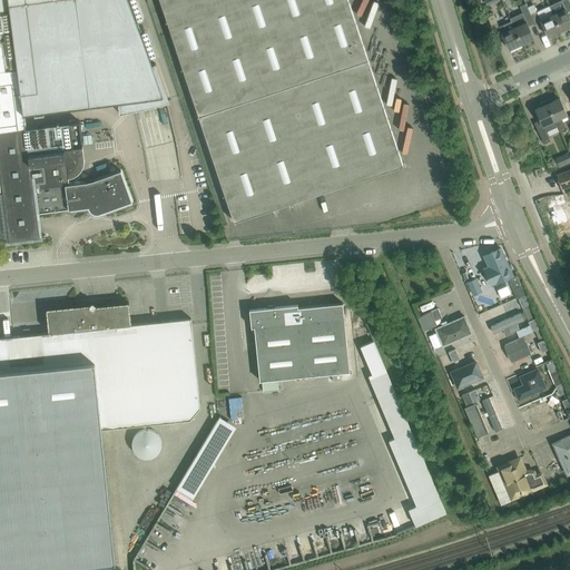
[(128,0),(0,0),(0,241),(46,236),(46,235),(39,235),(37,214),(98,205),(101,213),(131,202),(120,170),(94,180),(86,182),(69,184),(68,178),(69,178),(71,177),(72,177),(74,176),(76,176),(77,175),(79,173),(80,170),(81,169),(82,168),(82,167),(84,166),(84,164),(84,163),(84,161),(84,160),(84,159),(84,157),(79,157),(78,147),(82,146),(79,121),(33,127),(26,128),(23,114),(118,101),(119,114),(169,101),(155,64),(151,65),(128,0)]
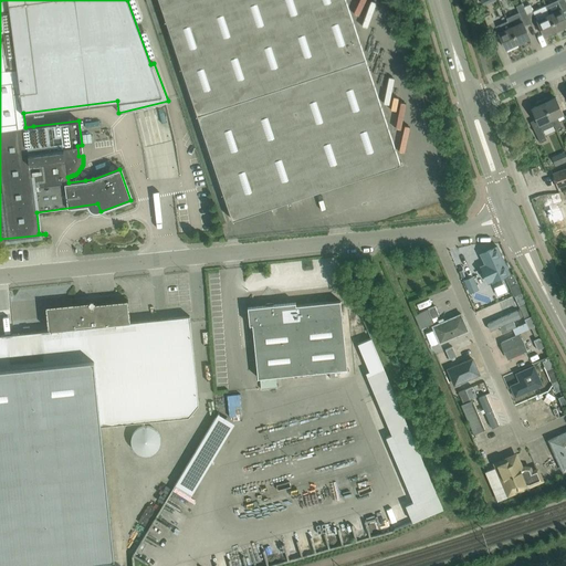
[(158,0),(232,220),(400,164),(345,0),(158,0)]
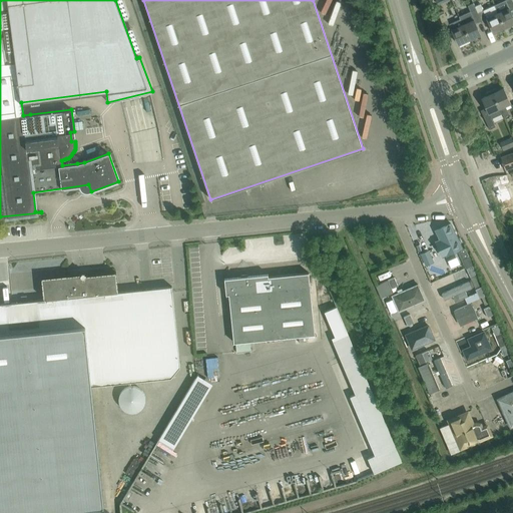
[(356,0),(349,0),(348,0),(349,19),(357,19),(356,0)]
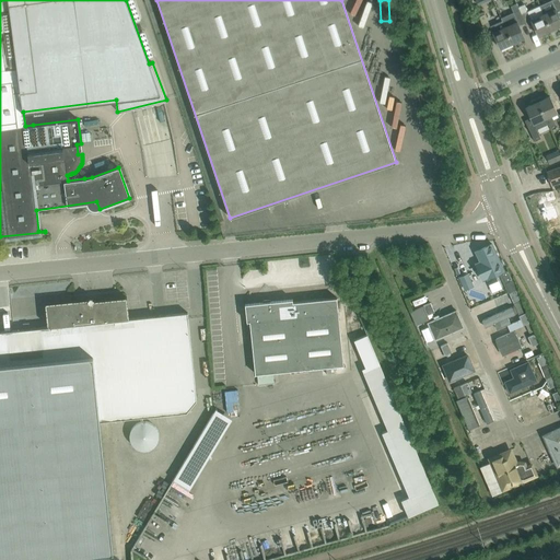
[(559,19),(557,13),(559,11),(559,4),(558,0),(552,0),(551,0),(556,9),(544,14),(550,31),(551,33),(557,30),(556,27),(559,25),(559,19)]
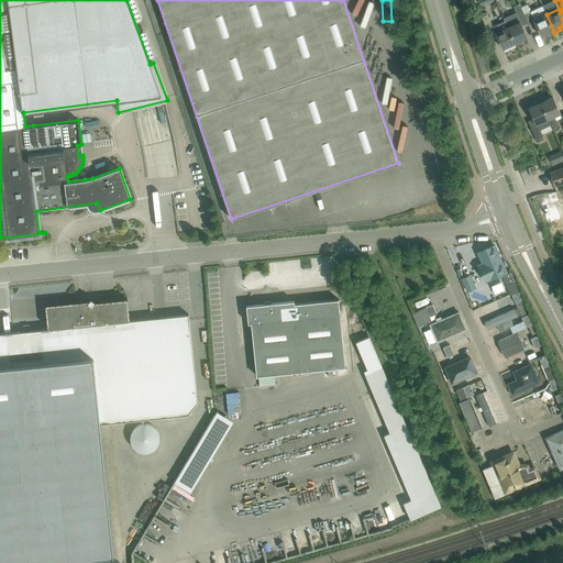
[(521,25),(528,23),(520,8),(519,3),(512,7),(519,21),(507,26),(515,43),(516,45),(521,43),(520,41),(527,37),(521,25)]
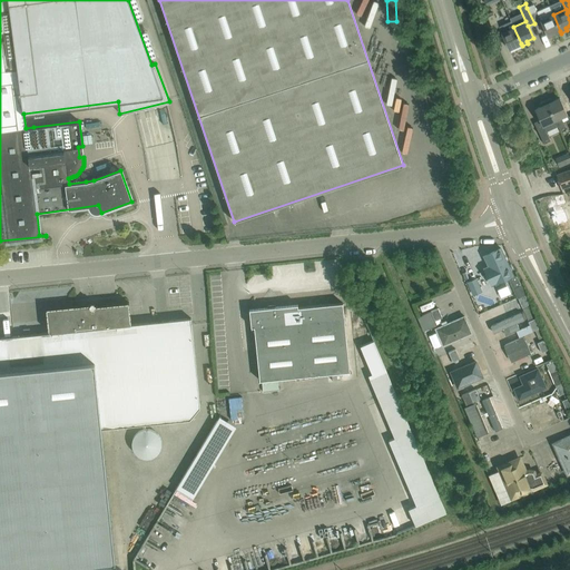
[(560,31),(553,15),(549,6),(536,11),(533,5),(527,8),(534,23),(536,28),(542,25),(548,37),(560,31)]
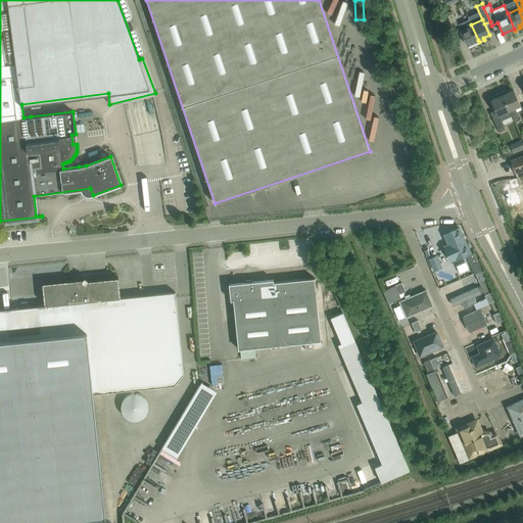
[(478,40),(471,25),(469,19),(458,25),(452,13),(446,15),(457,37),(462,35),(463,38),(464,38),(467,45),(478,40)]
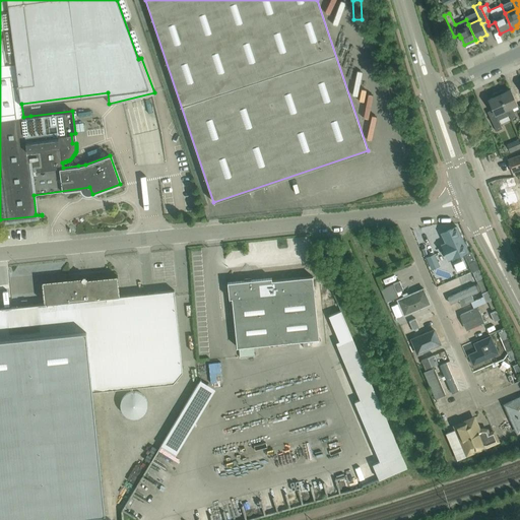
[(353,23),(355,31),(367,28),(365,20),(353,23)]
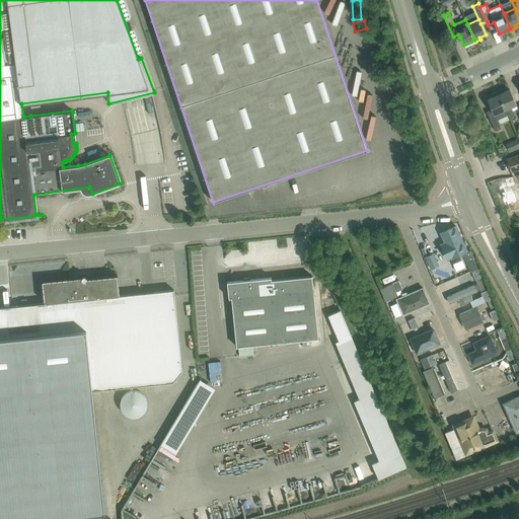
[(378,99),(389,97),(387,83),(375,85),(378,99)]
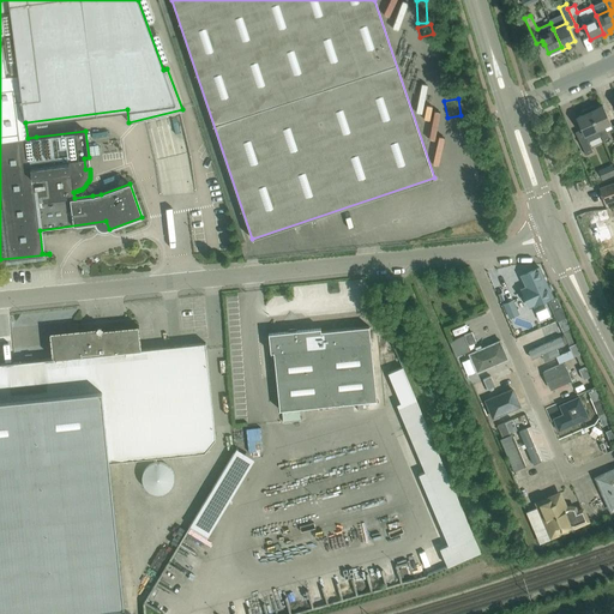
[(594,106),(588,108),(597,130),(602,139),(608,137),(603,127),(611,124),(602,106),(595,108),(594,106)]
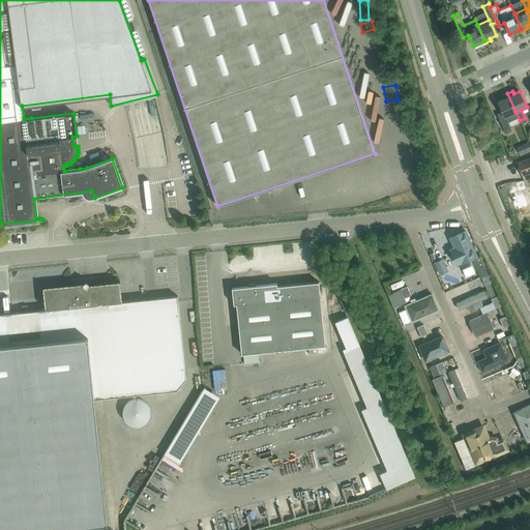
[(516,112),(507,93),(502,96),(503,98),(497,101),(502,111),(496,114),(505,134),(511,130),(505,119),(504,117),(510,114),(512,120),(518,117),(520,120),(516,112)]
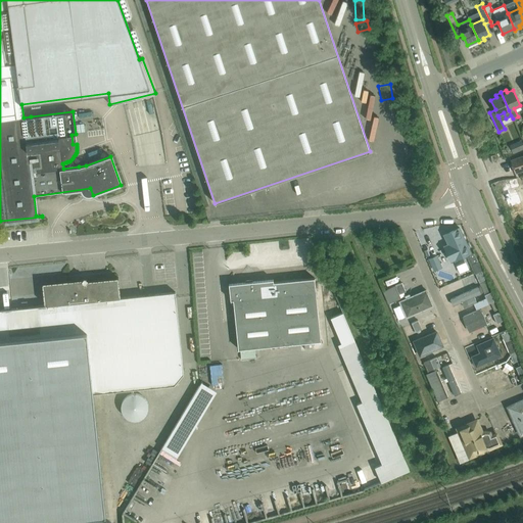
[(396,148),(410,144),(408,135),(393,139),(396,148)]
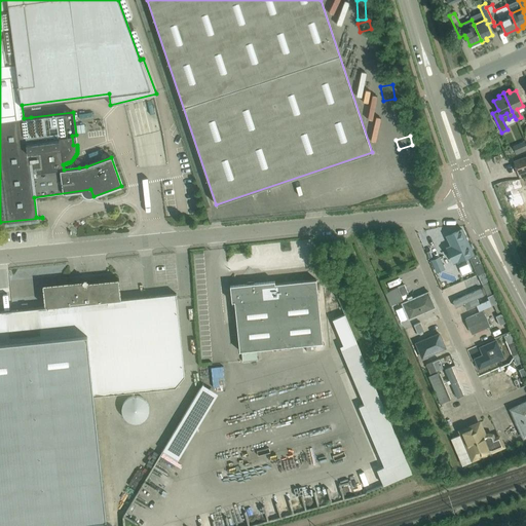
[(525,171),(525,156),(513,161),(518,174),(525,171)]
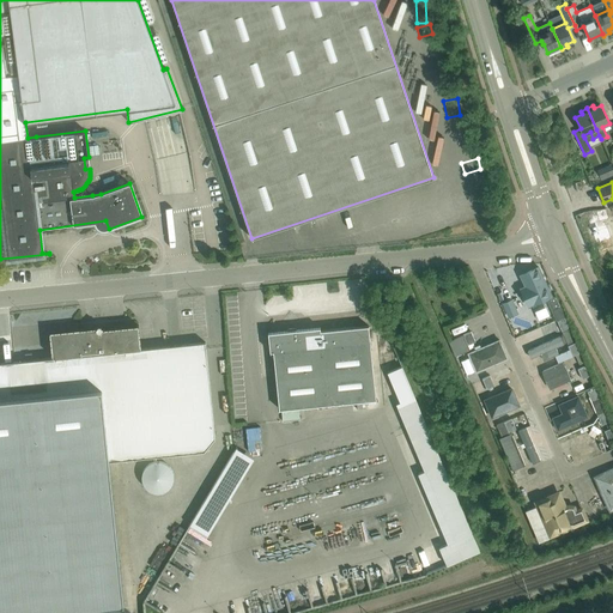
[(604,234),(594,237),(601,256),(612,252),(612,210),(612,211),(596,217),(599,222),(604,234)]
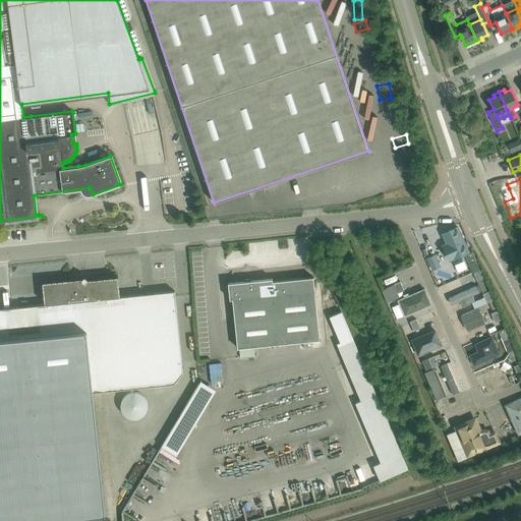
[(448,259),(465,252),(455,228),(438,234),(448,259)]
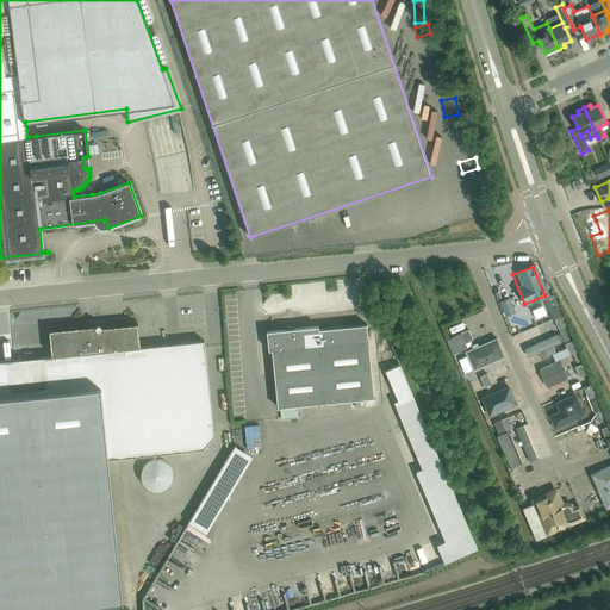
[(549,309),(558,305),(553,294),(546,298),(549,309)]
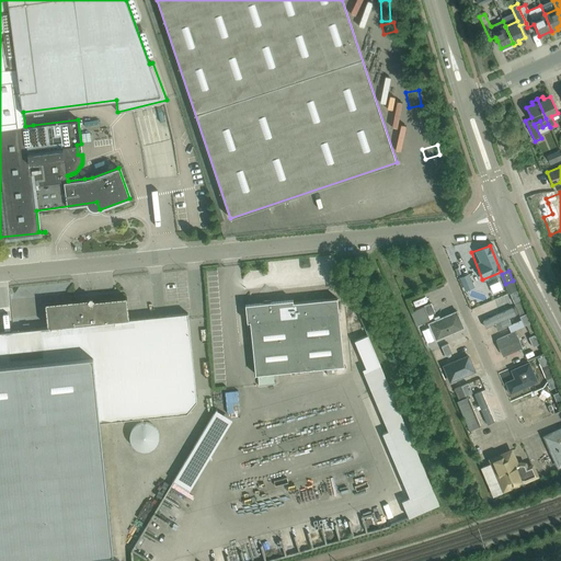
[(460,278),(466,290),(473,286),(468,274),(460,278)]
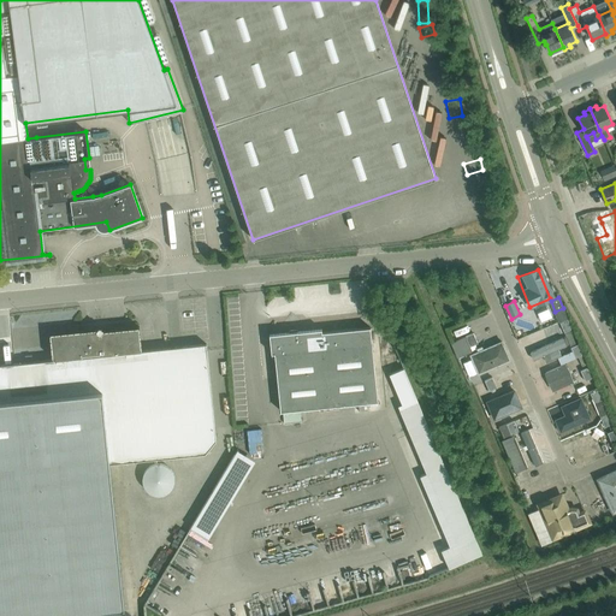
[(567,319),(563,308),(555,312),(560,321),(567,319)]
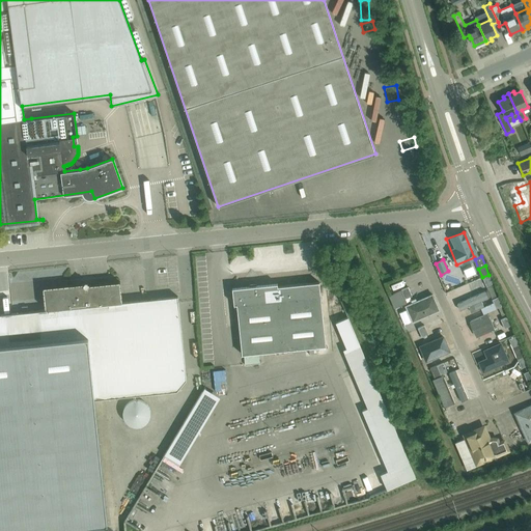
[(486,286),(493,283),(488,275),(482,277),(486,286)]
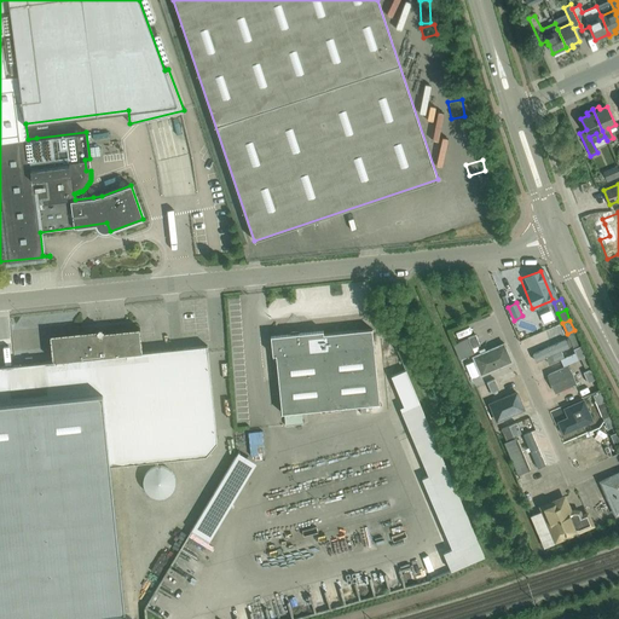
[(52,337),(55,360),(56,360),(0,366),(0,618),(25,618),(125,609),(110,466),(206,456),(217,443),(207,346),(142,352),(142,351),(143,351),(140,328),(52,337)]
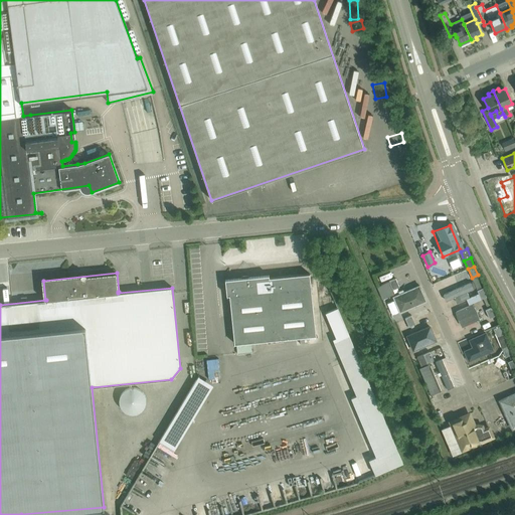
[(225,280),(226,296),(229,295),(234,344),(316,335),(310,274),(270,278),(269,275),(225,280)]
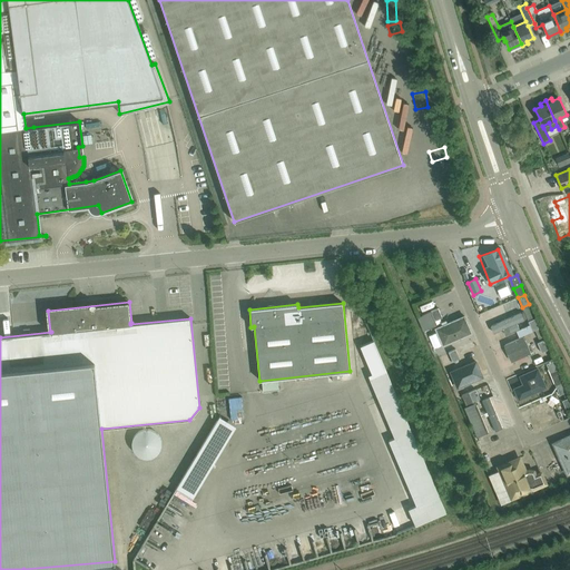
[(434,321),(442,317),(438,307),(431,311),(431,312),(434,321)]
